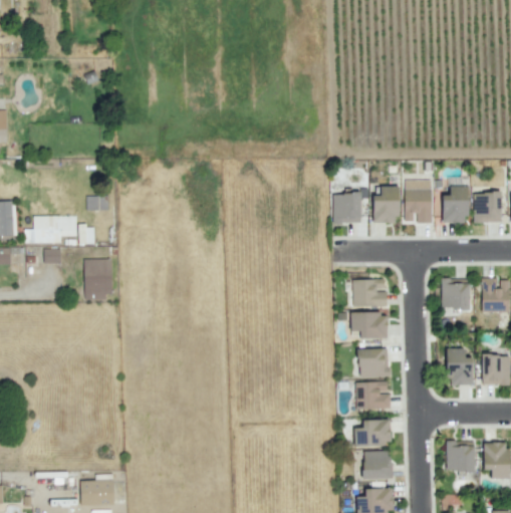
[(7,110),(0,109),(0,143),(8,144),(7,110)]
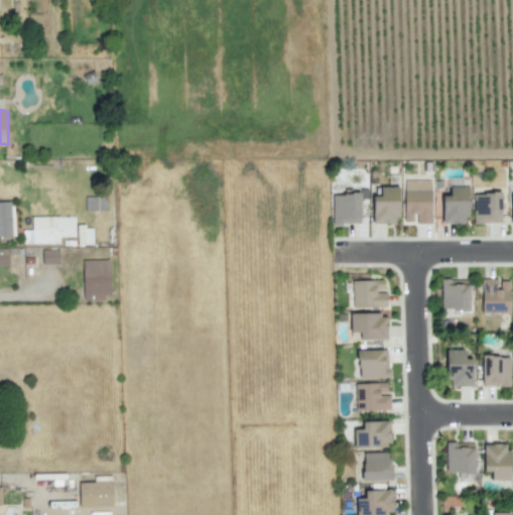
[(433,225),(434,181),(407,180),(407,223),(418,223),(418,224),(433,225)]
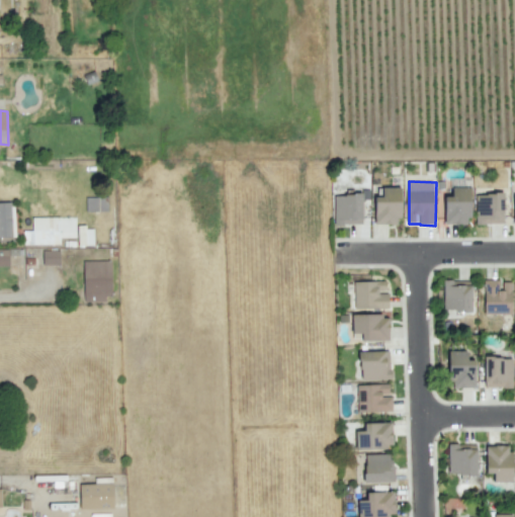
[(446,225),(473,225),(474,187),(454,187),(454,197),(447,197),(446,225)]
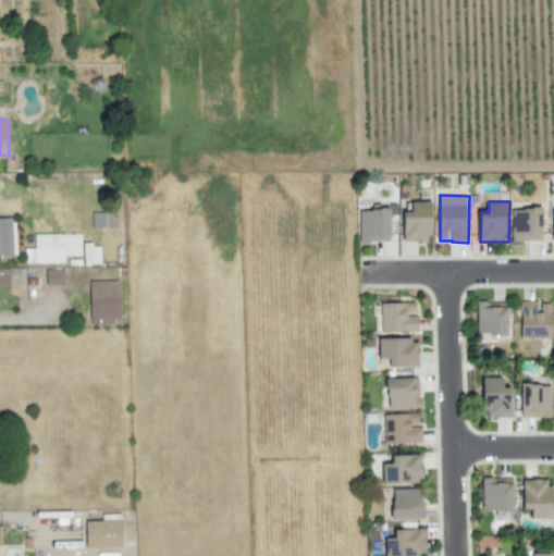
[(433,202),(415,202),(415,212),(405,212),(406,242),(433,242),(433,202)]
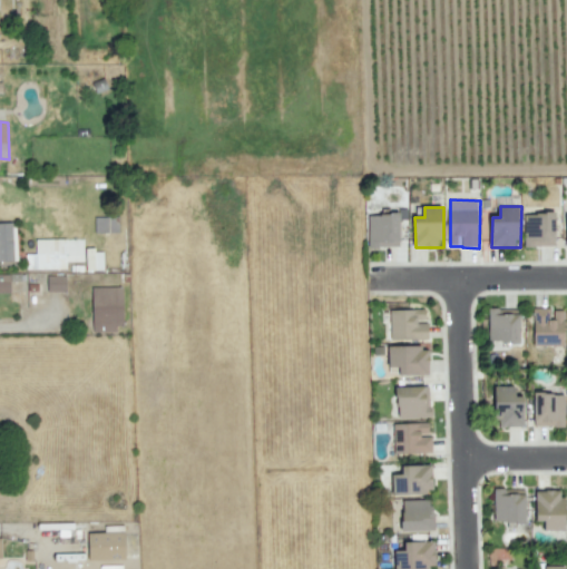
[(526,214),(527,248),(557,247),(557,214),(526,214)]
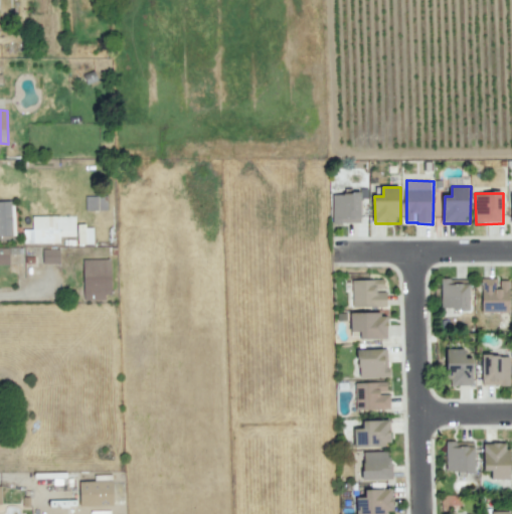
[(334,194),(335,224),(362,223),(362,194),(334,194)]
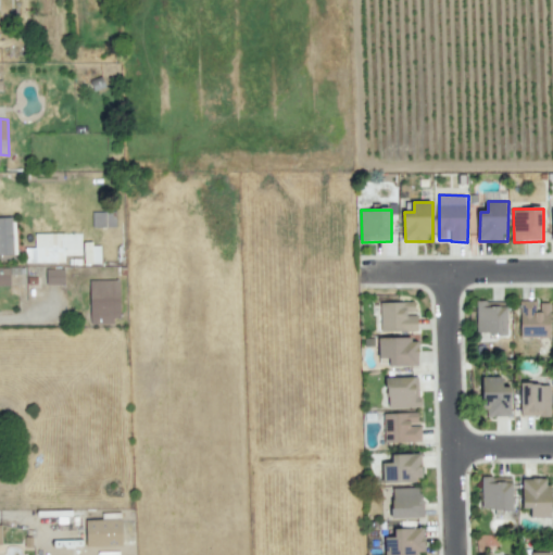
[(117,228),(117,213),(95,213),(95,228),(117,228)]
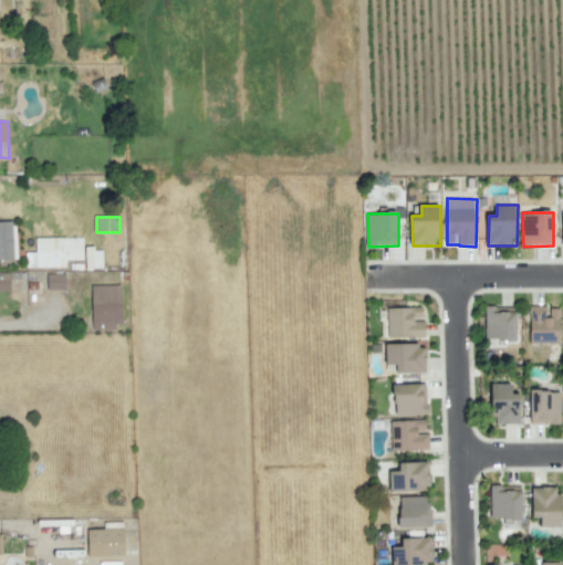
[(0,260),(19,260),(18,221),(0,222),(0,260)]
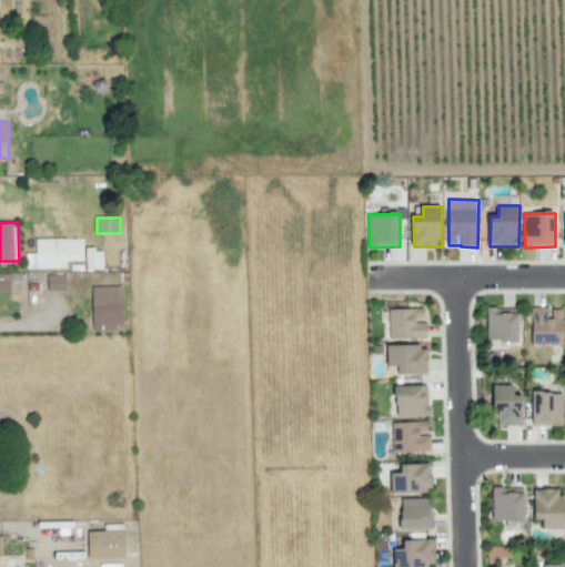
[(69,269),(69,262),(84,261),(84,239),(38,240),(38,254),(28,254),(28,270),(69,269)]
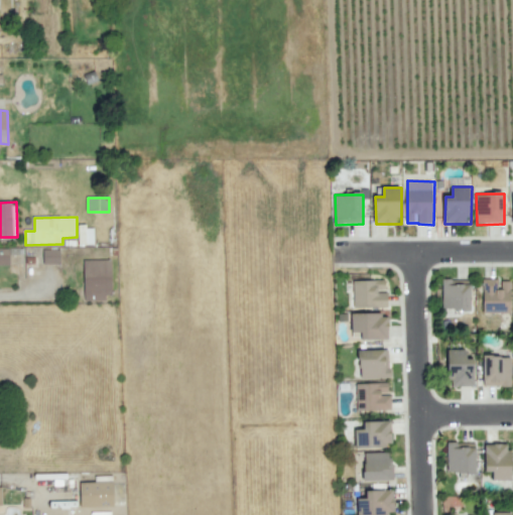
[(96,227),(80,227),(80,246),(96,245),(96,227)]
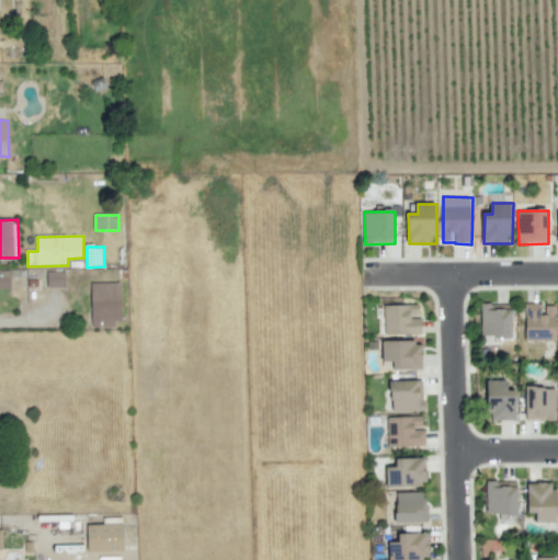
[(0,271),(0,288),(12,289),(12,271),(0,271)]
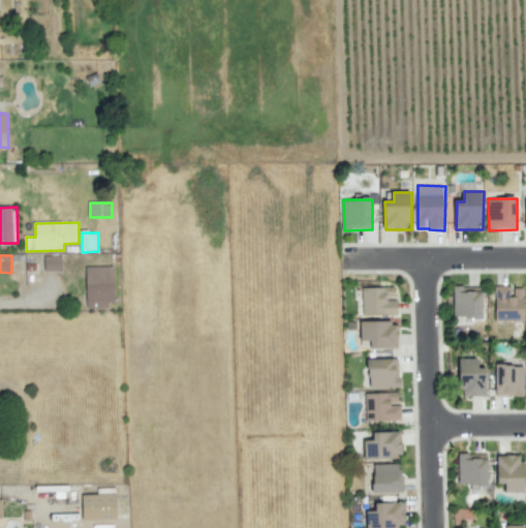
[(45,256),(47,272),(64,271),(63,256),(45,256)]
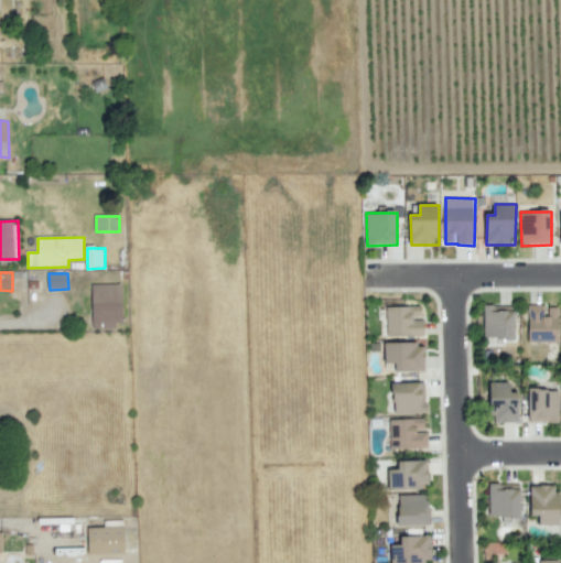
[(125,327),(123,284),(93,285),(94,328),(125,327)]
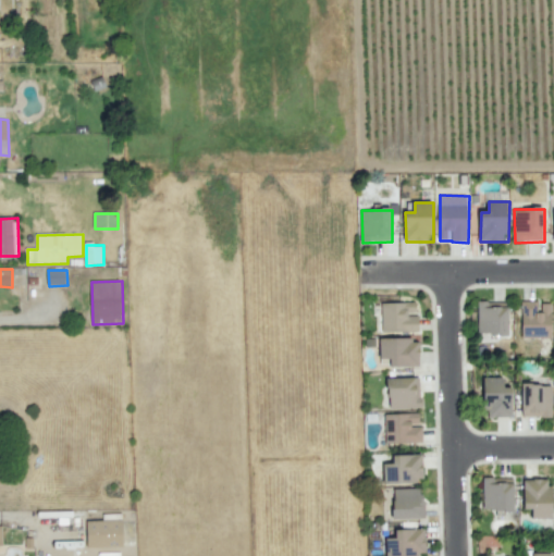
[(524,338),(553,338),(553,304),(541,305),(541,301),(524,301),(524,338)]
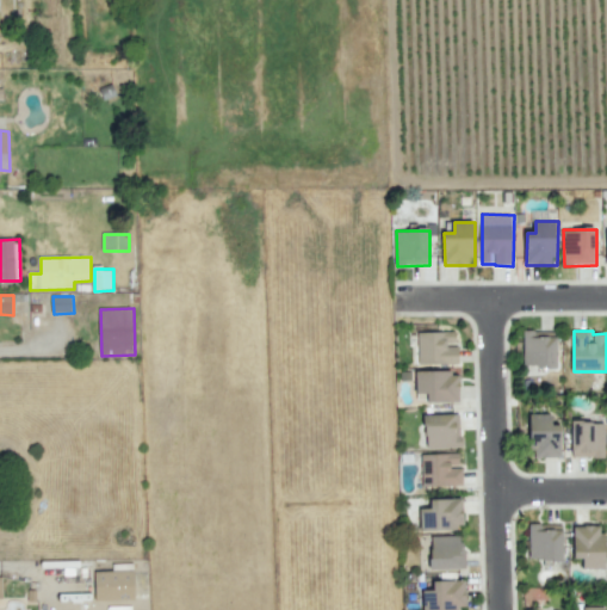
[(460,364),(460,346),(458,346),(458,332),(420,333),(421,365),(460,364)]
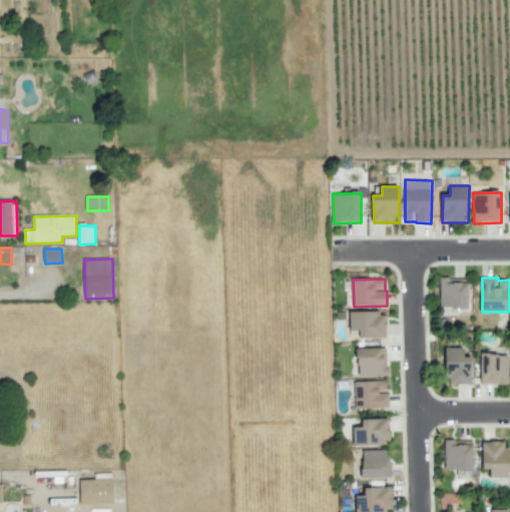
[(441,309),(469,309),(470,279),(442,279),(441,309)]
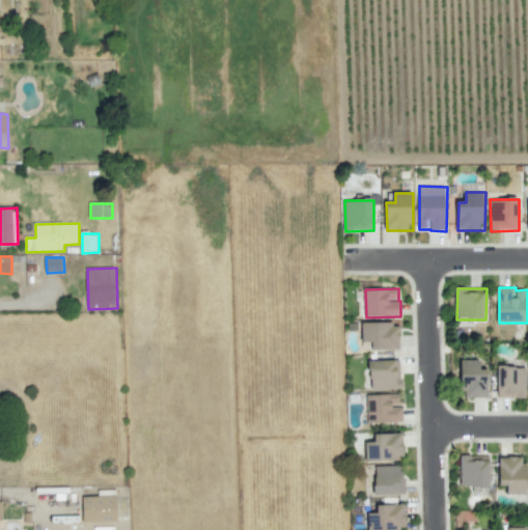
[(363,325),(364,345),(372,345),(372,350),(400,350),(400,324),(363,325)]
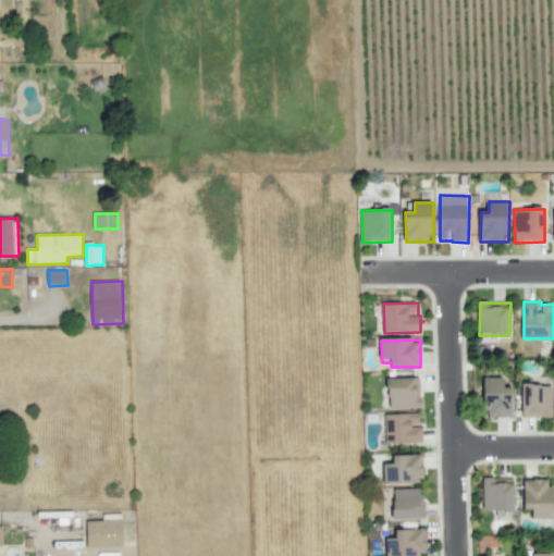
[(389,380),(391,410),(422,409),(421,378),(389,380)]
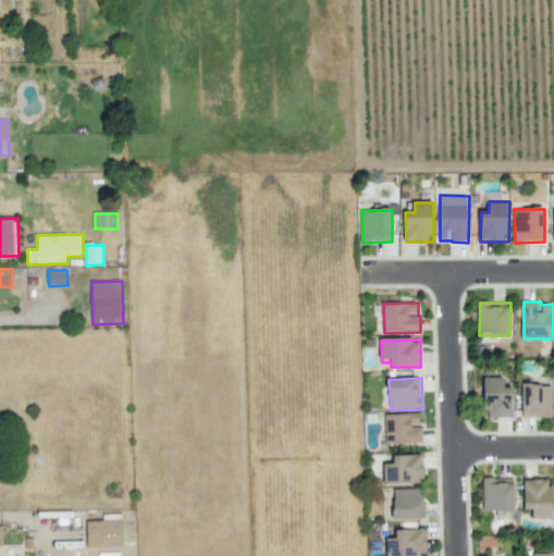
[(505,378),(485,379),(487,419),(514,418),(513,387),(505,387),(505,378)]
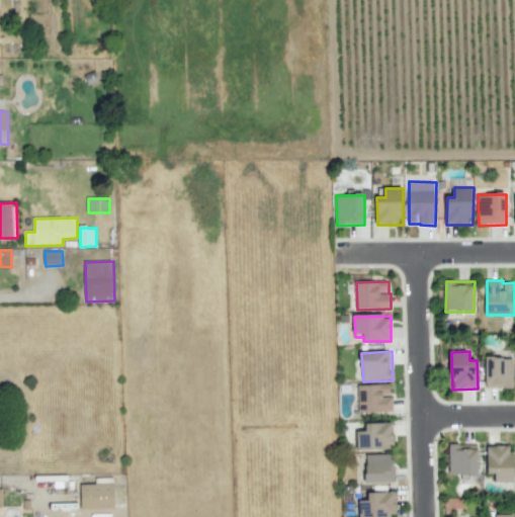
[(514,389),(514,358),(487,358),(487,389),(514,389)]
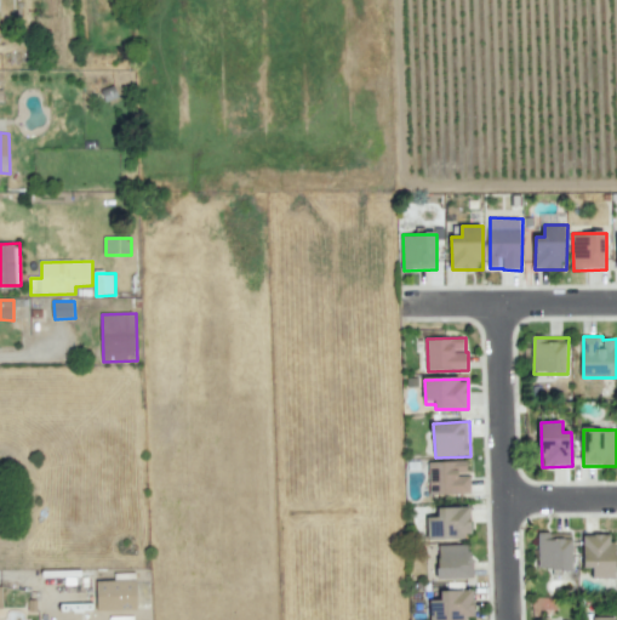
[(472,475),(469,476),(468,461),(430,462),(432,496),(473,494),(472,475)]
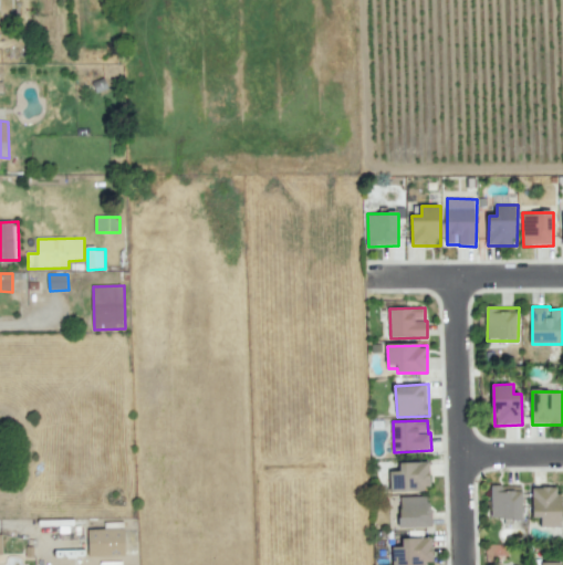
[(392,492),(431,491),(431,462),(400,463),(402,471),(391,472),(392,492)]
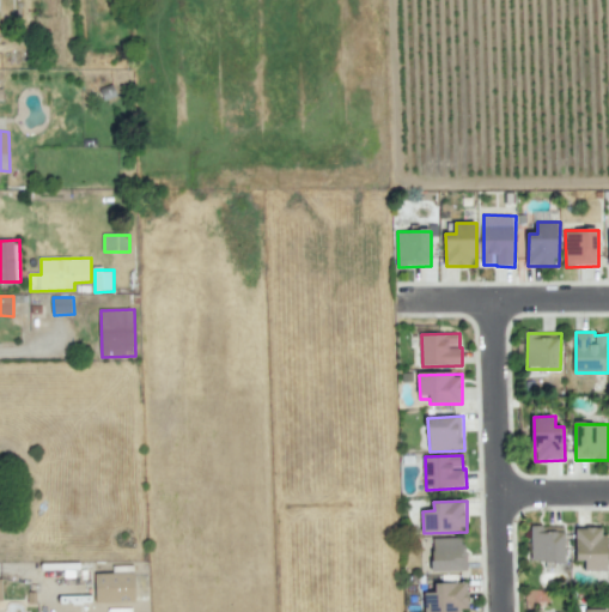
[(533,563),(566,563),(566,527),(534,527),(533,563)]
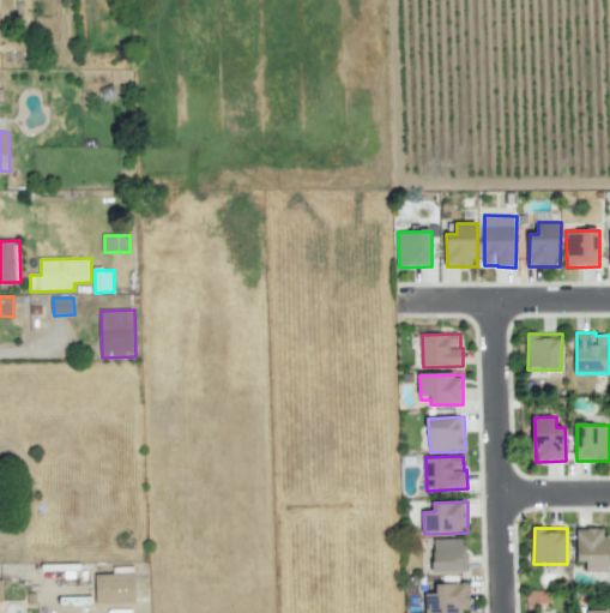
[(579,563),(587,563),(587,572),(609,572),(609,529),(578,530),(579,563)]
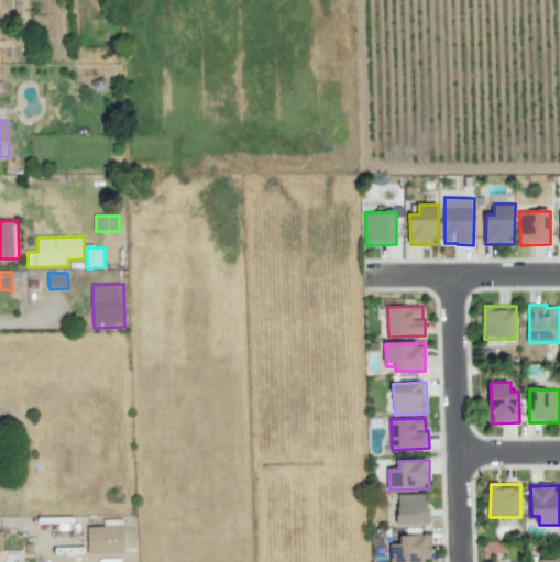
[(429,495),(398,495),(399,525),(430,525),(429,495)]
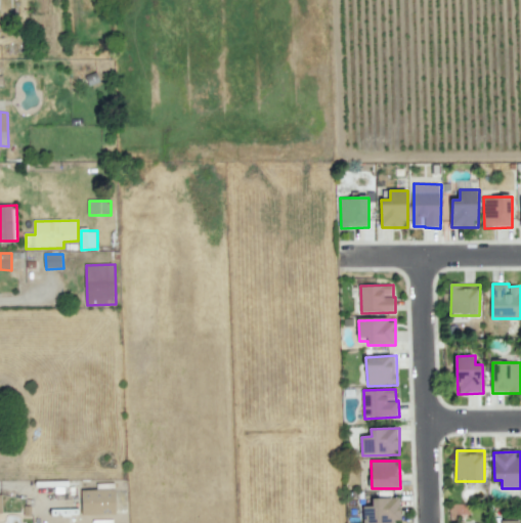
[(117,515),(117,490),(83,490),(83,515),(117,515)]
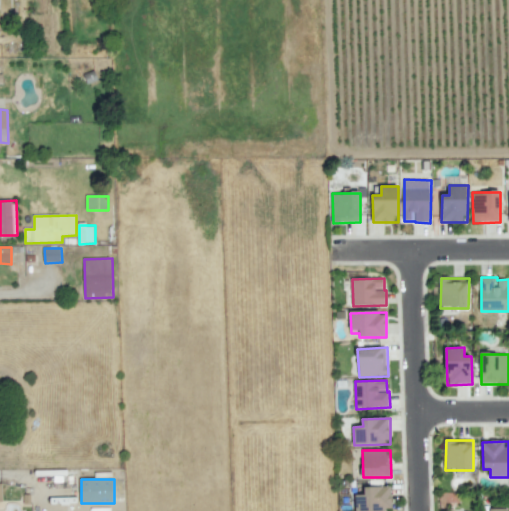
[(356,495),(356,510),(393,510),(392,486),(364,487),(365,495),(356,495)]
